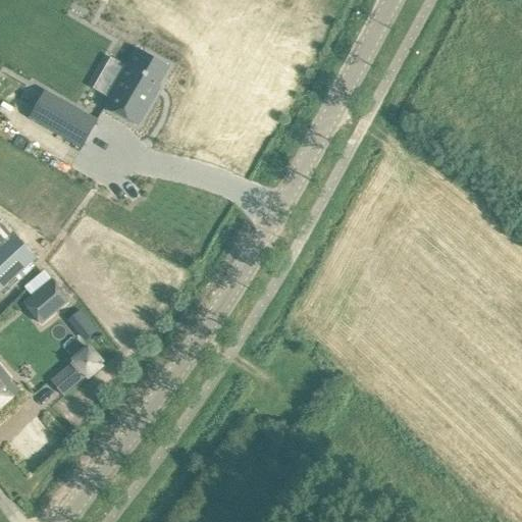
[(110,97),(105,106),(139,125),(157,93),(155,92),(170,66),(138,48),(127,66),(126,69),(127,70),(118,84),(117,84),(110,97)]
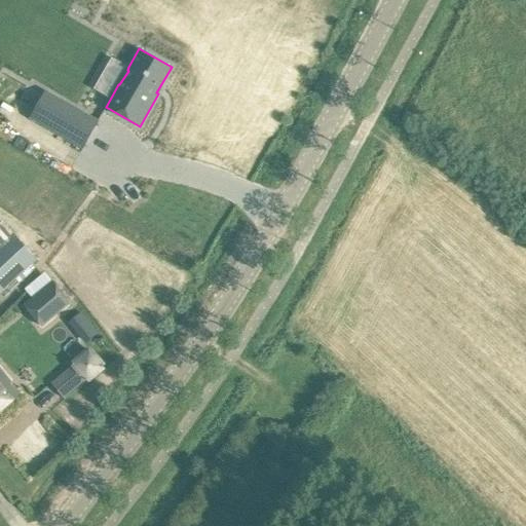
[(43,95),(30,118),(83,148),(97,125),(43,95)]
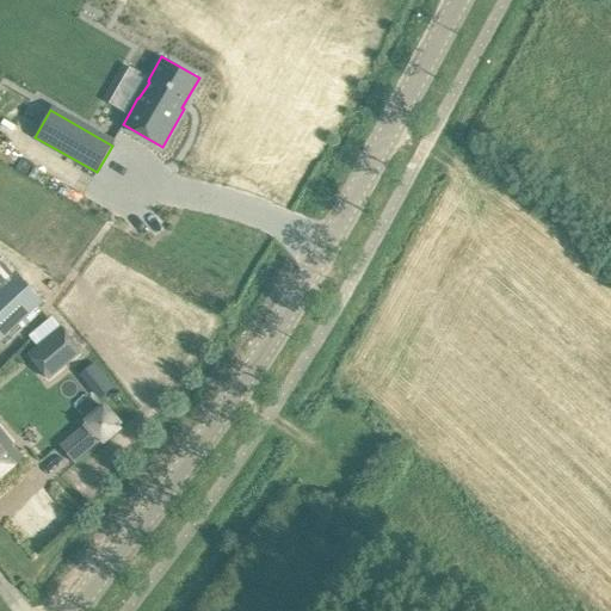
[(0,285),(0,340),(43,300),(16,271),(0,285)]
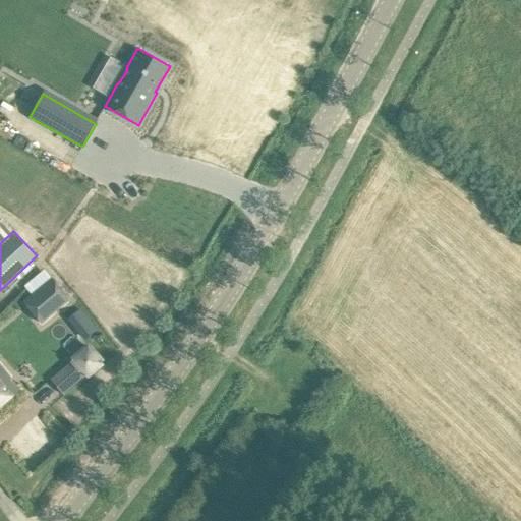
[(70,299),(53,279),(24,302),(42,323),(70,299)]
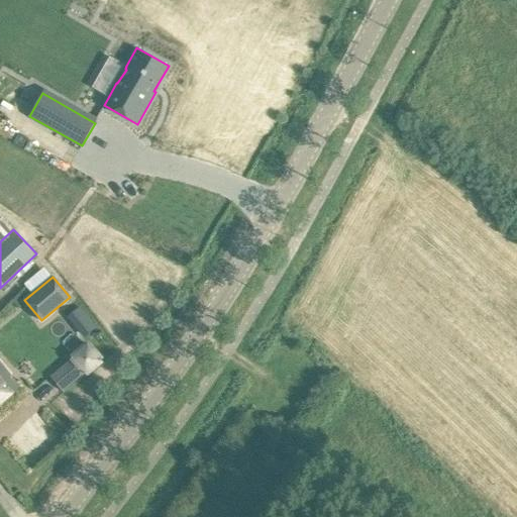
[(73,358),(50,377),(63,391),(85,373),(86,374),(102,359),(89,343),(72,357),(73,358)]
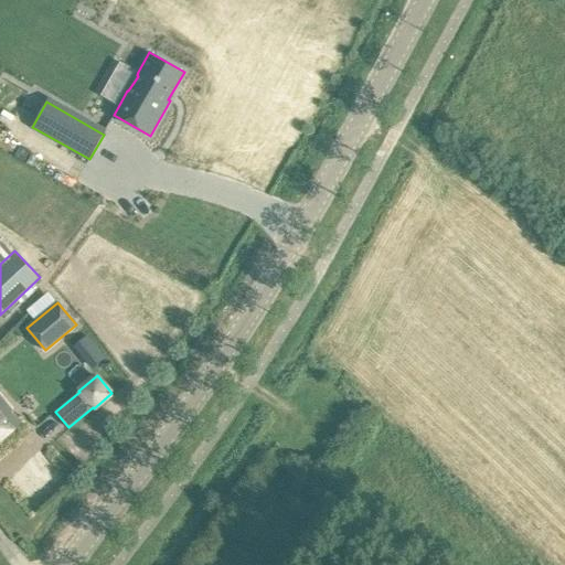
[(0,440),(22,423),(0,395),(0,440)]
